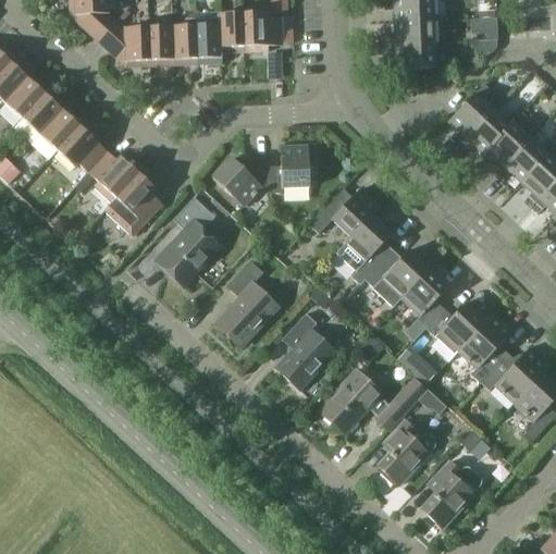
[(99,39),(116,20),(109,12),(108,0),(70,0),(71,13),(99,39)]
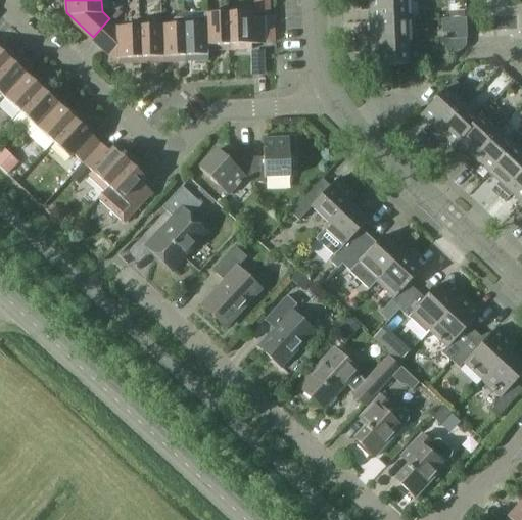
[(254,0),(255,11),(272,10),(271,0),(254,0)]
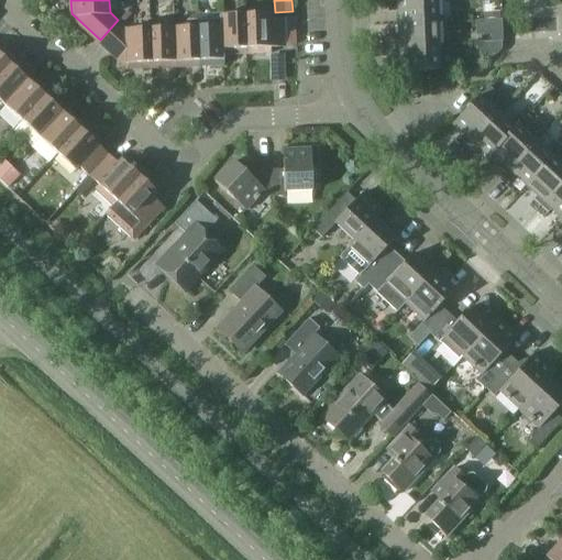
[(399,20),(439,19),(438,0),(382,0),(383,7),(399,6),(399,20)]
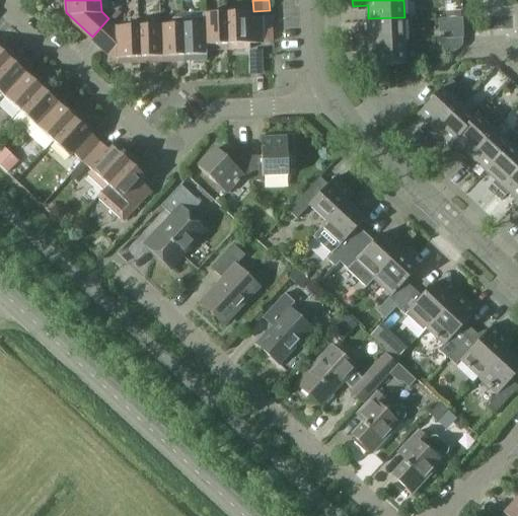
[(228,47),(227,10),(204,11),(204,21),(205,21),(206,48),(207,48),(228,47)]
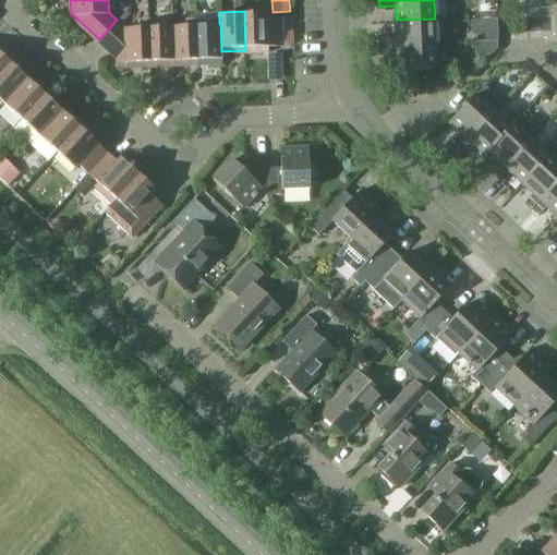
[(244,11),(245,50),(269,50),(269,45),(282,45),(281,15),(268,16),(268,11),(244,11)]
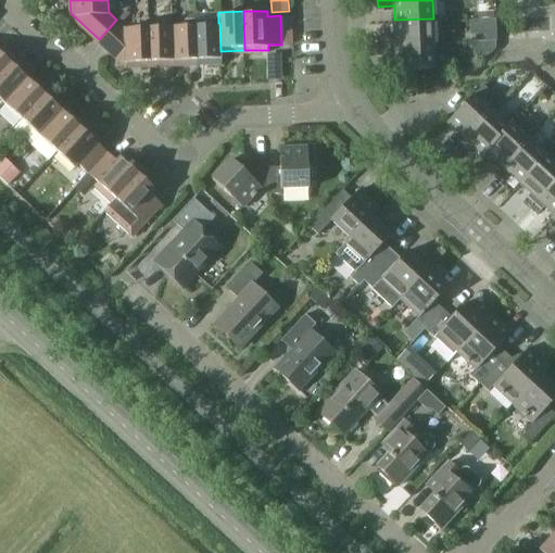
[(497,32),(496,16),(488,17),(489,32),(497,32)]
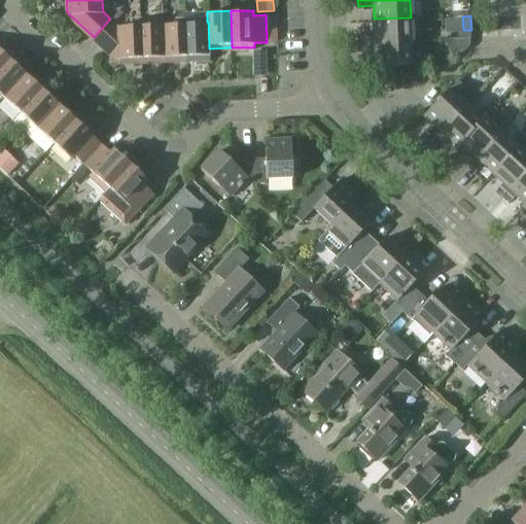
[(359,41),(412,40),(411,18),(374,19),(375,31),(358,32),(359,41)]
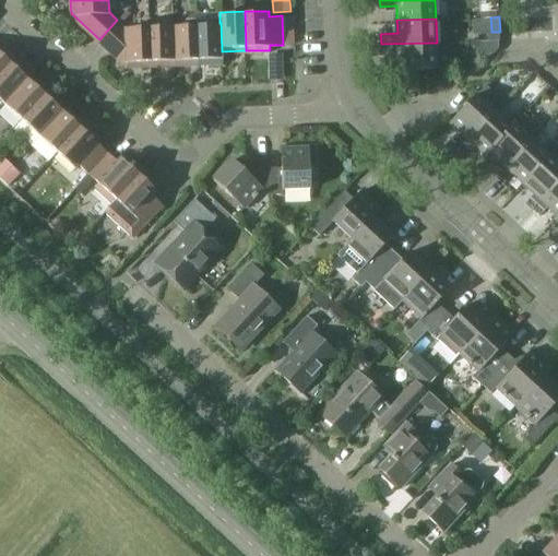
[(151,64),(149,25),(125,26),(117,20),(99,39),(127,66),(151,64)]
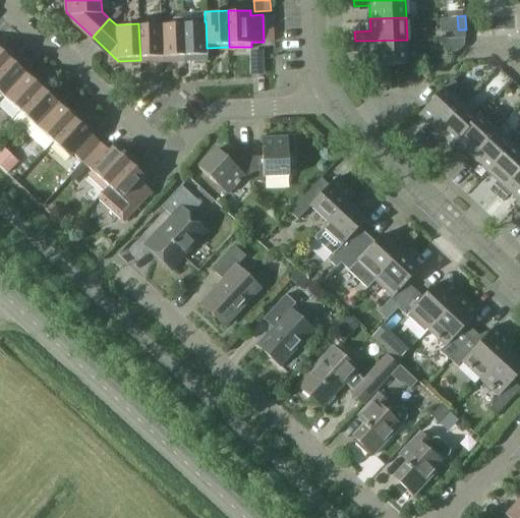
[(206,21),(205,21),(183,22),(184,58),(208,57),(208,48),(207,48),(206,21)]
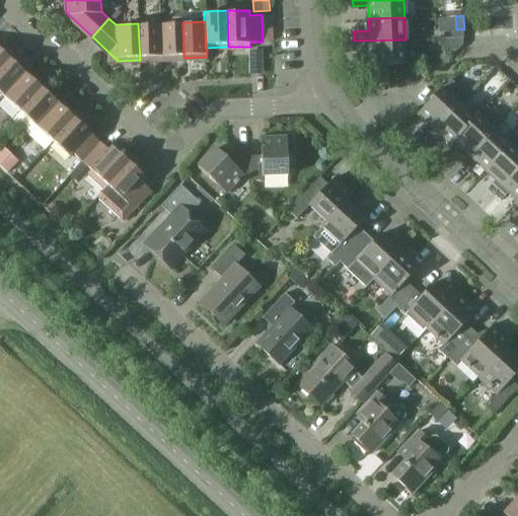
[(161,23),(162,59),(183,58),(182,22),(161,23)]
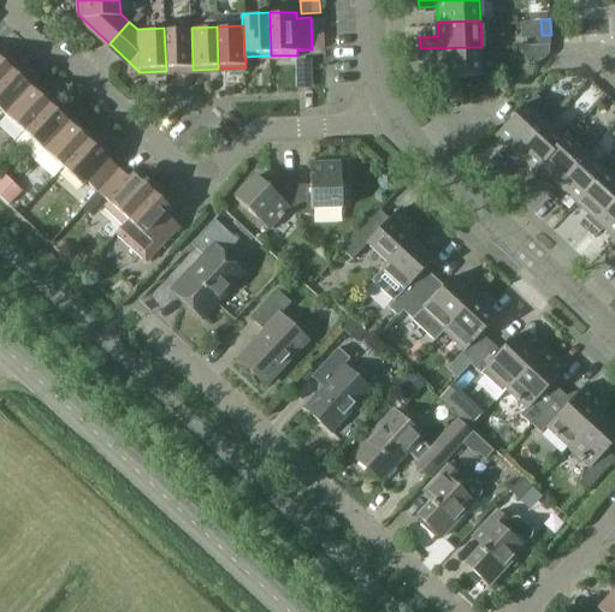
[(193,70),(191,28),(164,28),(166,71),(193,70)]
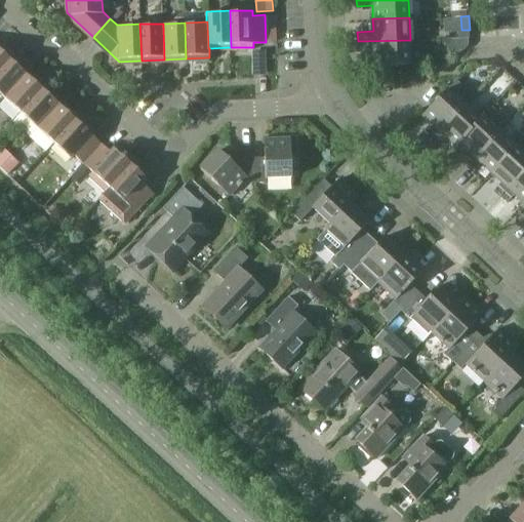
[(469,37),(455,38),(456,48),(465,47),(469,43),(469,37)]
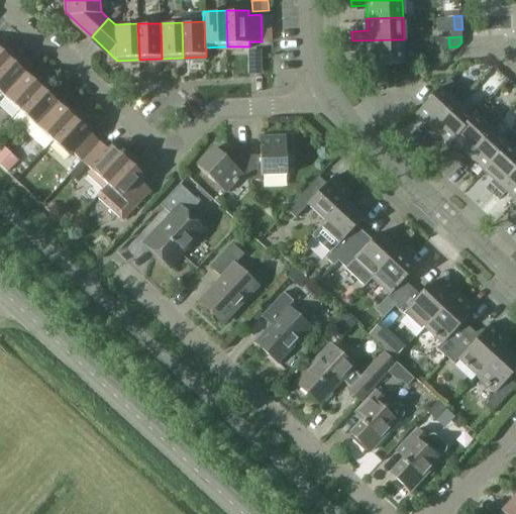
[(0,69),(15,53),(0,38),(0,69)]
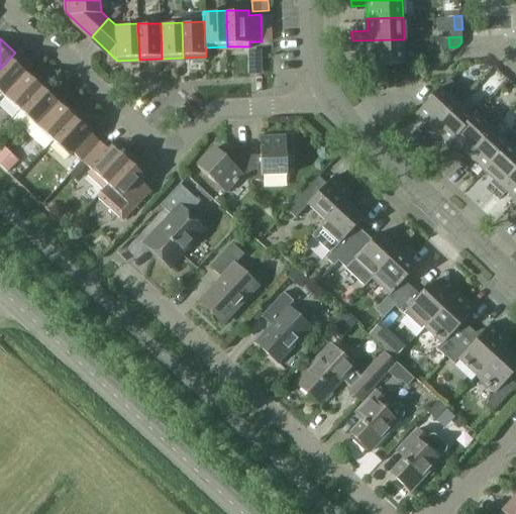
[(404,39),(352,40),(352,49),(369,49),(369,63),(405,61),(404,39)]
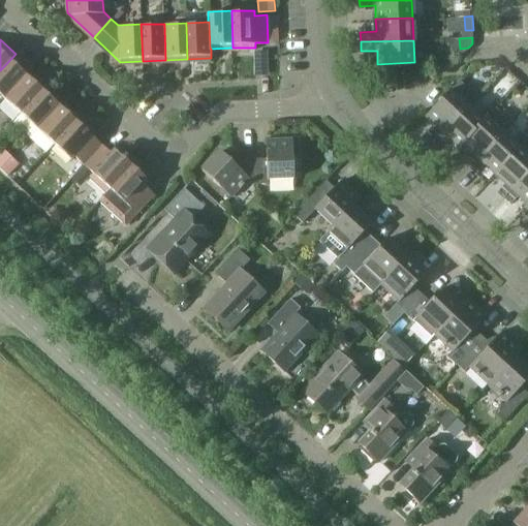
[(0,90),(6,96),(32,69),(16,54),(0,70),(0,90)]
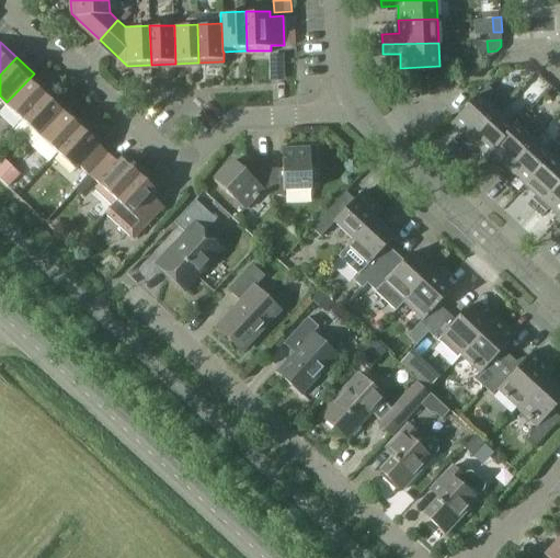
[(34,73),(7,102),(24,118),(50,90),(34,73)]
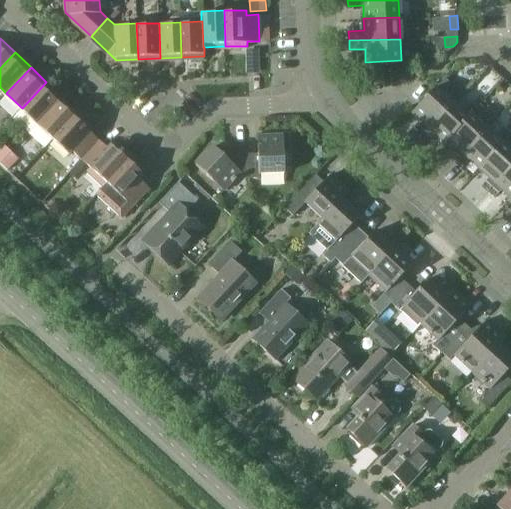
[(426,129),(453,100),(444,92),(453,83),(446,77),(438,85),(437,85),(413,110),(422,119),(419,122),(426,129)]
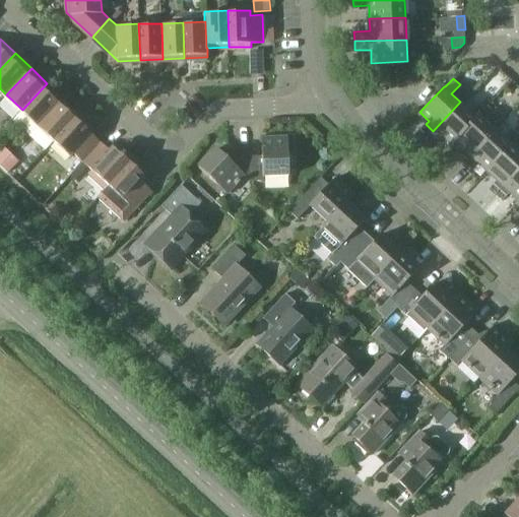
[(47,83),(22,110),(39,125),(63,98),(47,83)]
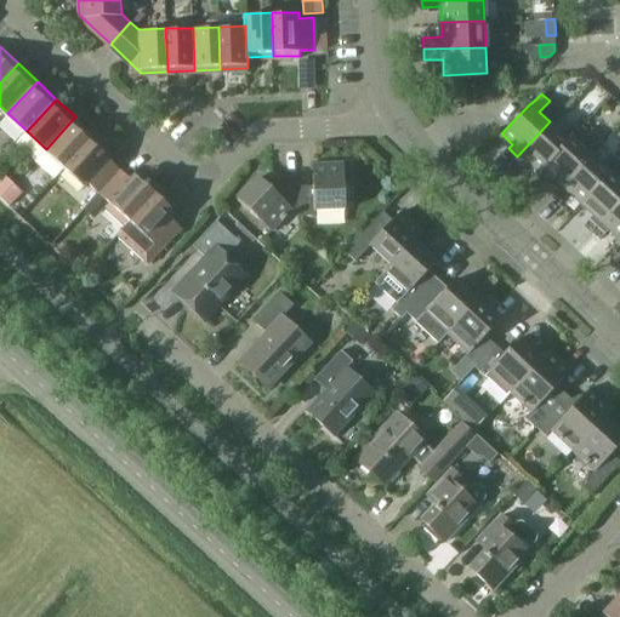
[(66,166),(95,135),(75,116),(46,149),(66,166)]
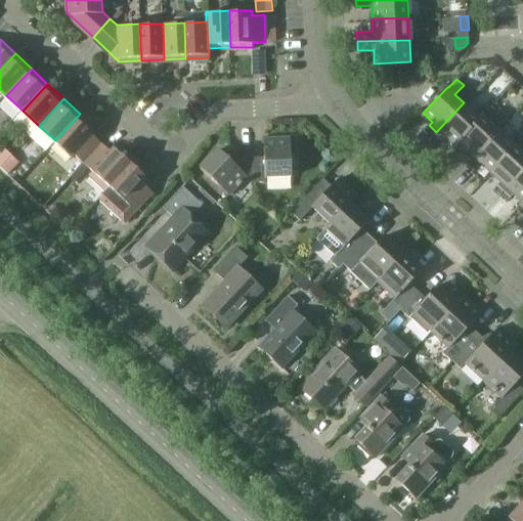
[(464,102),(436,132),(442,138),(445,134),(455,144),(460,140),(460,139),(489,109),(488,109),(482,102),(474,112),(464,102)]
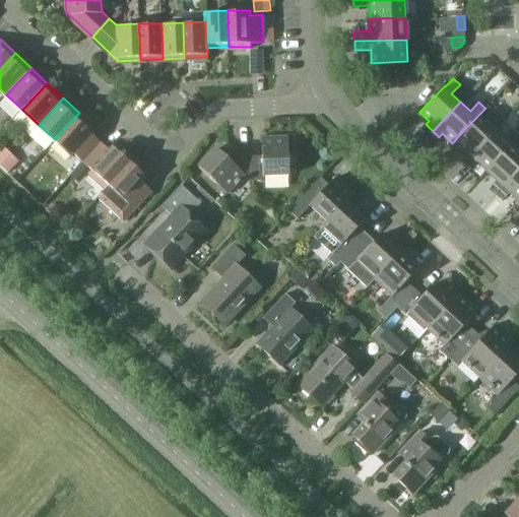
[(468,157),(497,128),(487,119),(495,110),(489,104),(484,108),(485,108),(456,138),(456,139),(465,147),(461,151),(468,157)]
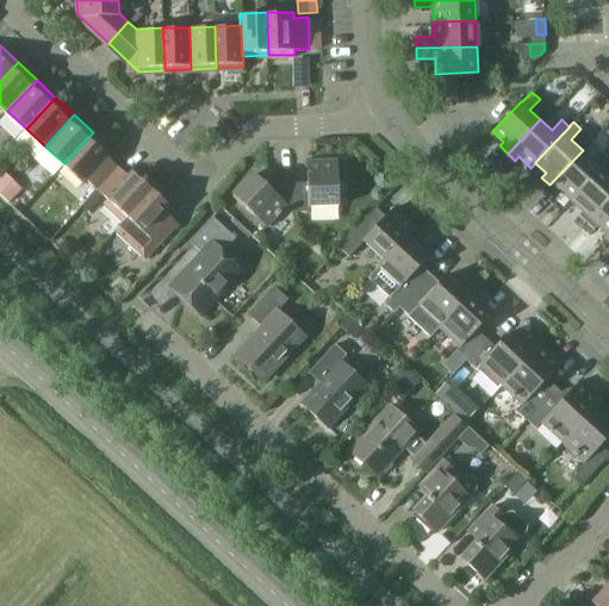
[(99,187),(119,164),(109,154),(112,150),(93,132),(64,163),(82,181),(87,176),(99,187)]
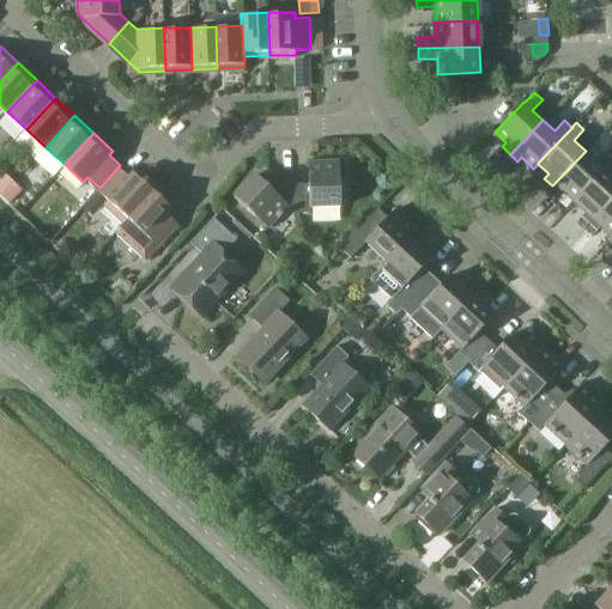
[(586,151),(552,186),(559,193),(564,188),(575,199),(611,159),(611,156),(606,151),(595,162),(586,151)]
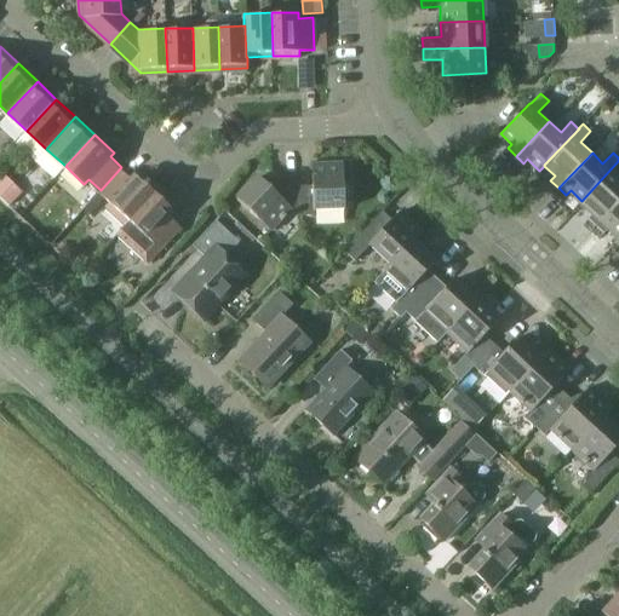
[(302,184),(302,205),(302,213),(316,213),(316,207),(345,206),(344,160),(315,161),(315,183),(302,184)]
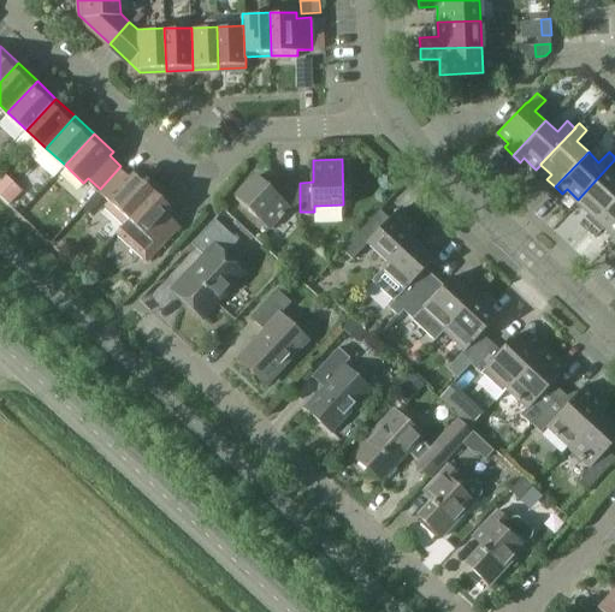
[(614,160),(578,200),(589,211),(585,214),(593,223),(614,198),(614,160)]
